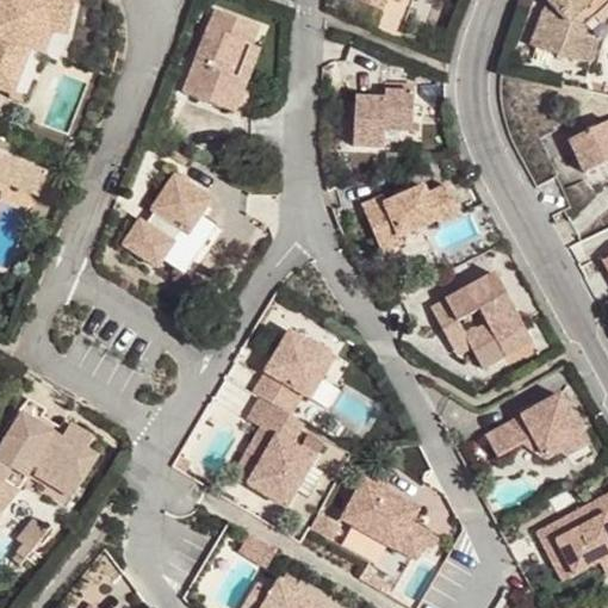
[(0,0),(0,87),(11,91),(30,42),(31,43),(47,13),(70,24),(73,0),(0,0)]
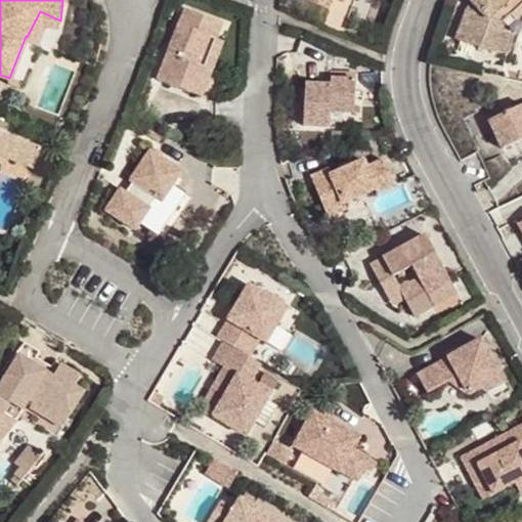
[(329,0),(327,7),(347,15),(352,0),(329,0)]
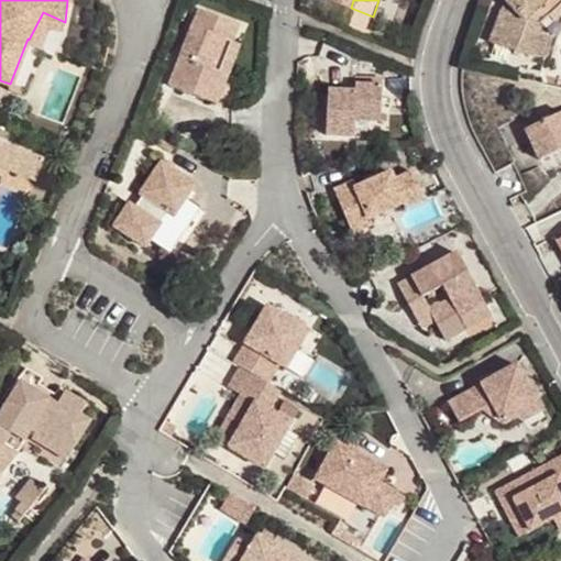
[(505,0),(506,1),(509,4),(504,10),(499,9),(488,40),(488,41),(526,54),(523,68),(543,73),(545,57),(550,58),(557,31),(560,20),(560,0),(505,0)]
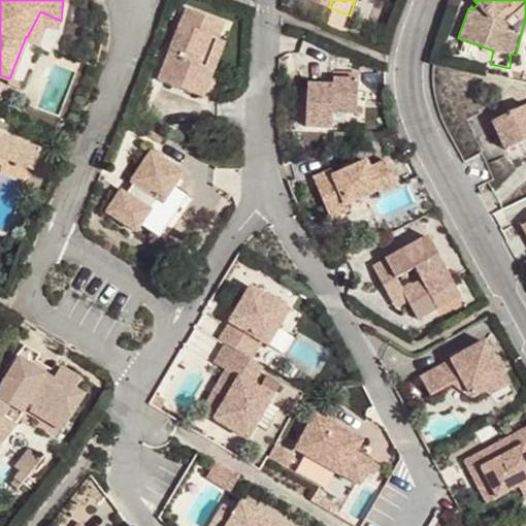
[(216,38),(222,22),(185,7),(156,78),(193,93),(216,38)]
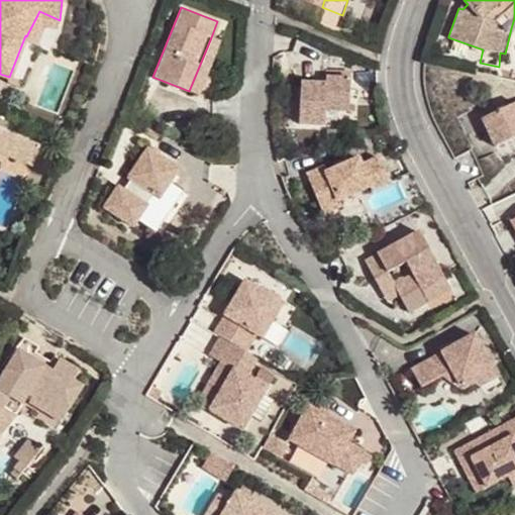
[(48,47),(60,28),(60,20),(39,11),(26,36),(48,47)]
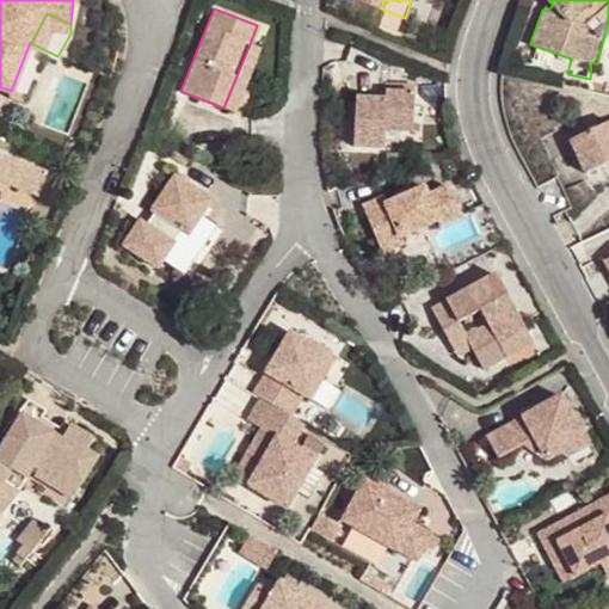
[(223,108),(233,111),(258,47),(250,44),(223,108)]
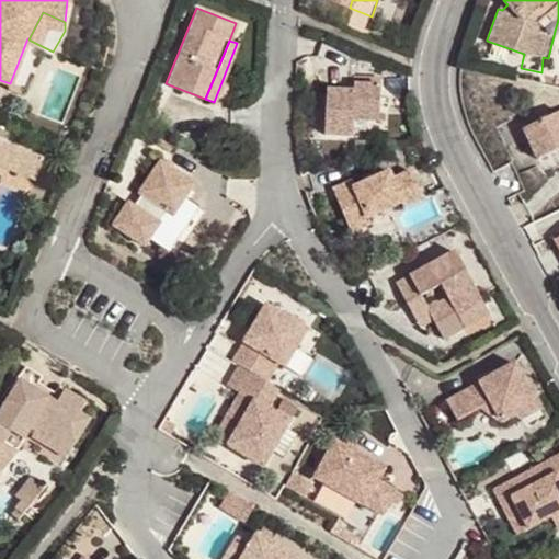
[(377,118),(379,83),(352,82),(352,89),(324,88),(322,133),(351,134),(352,117),(377,118)]
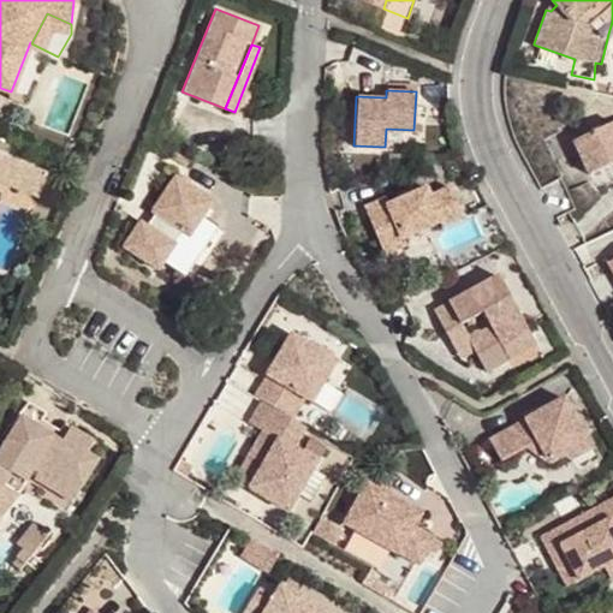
[(588,173),(612,161),(612,120),(572,140),(588,173)]
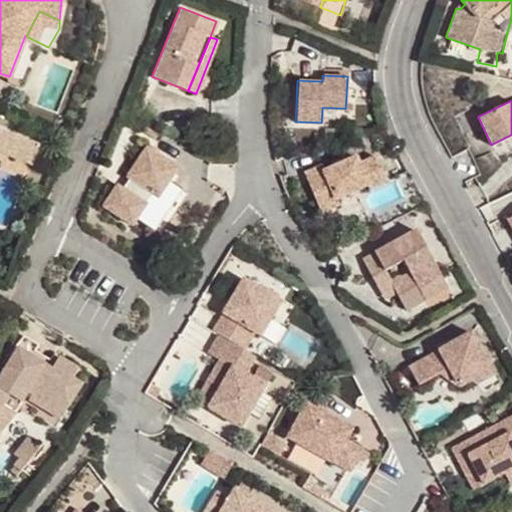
[(30,164),(39,144),(4,130),(0,140),(0,152),(13,157),(30,164)]
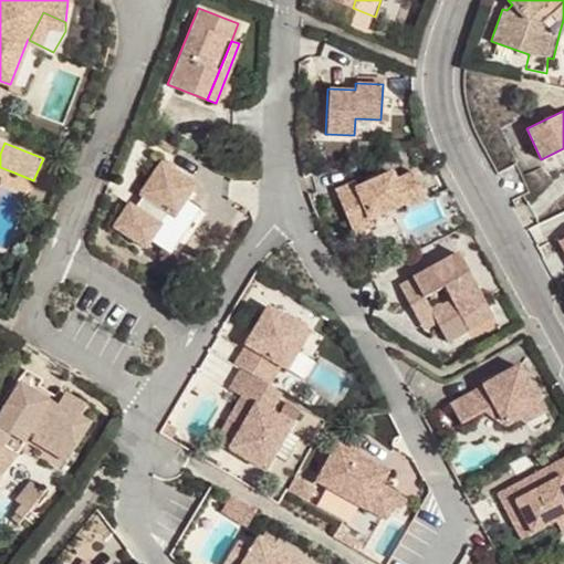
[(184,199),(194,185),(160,163),(139,194),(143,196),(135,208),(128,204),(114,226),(144,246),(148,240),(168,253),(198,208),(184,199)]
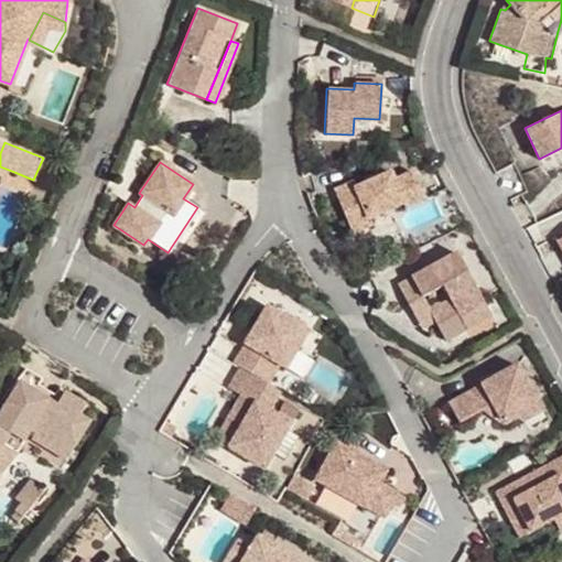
[(422,197),(410,170),(392,177),(389,171),(355,186),(353,180),(333,188),(352,231),(371,223),(370,220),(368,216),(401,202),(403,206),(422,197)]
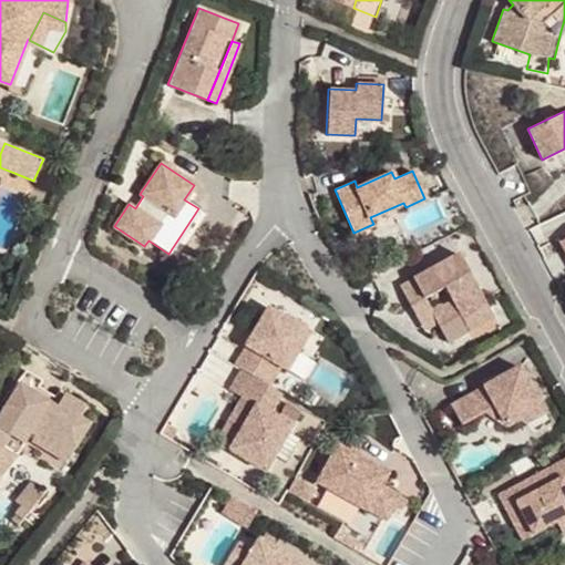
[(27,196),(33,181),(14,173),(8,189),(27,196)]
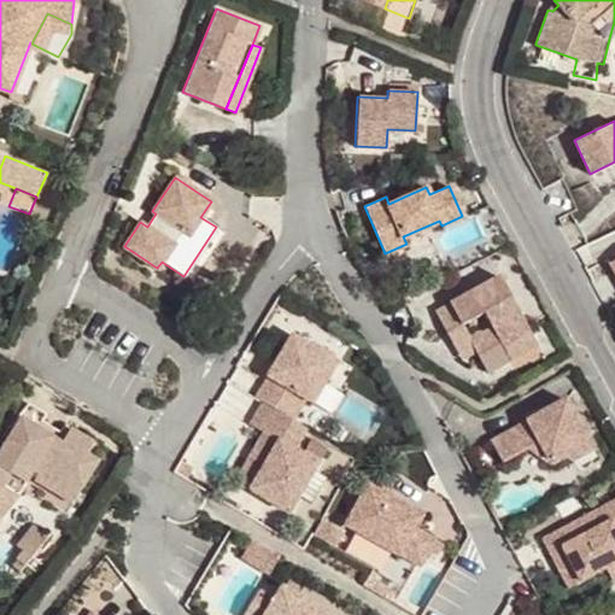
[(441,226),(439,221),(403,236),(405,241),(441,226)]
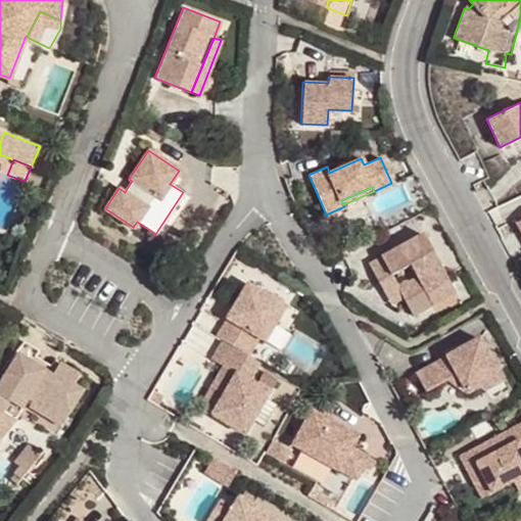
[(428,296),(451,285),(422,233),(368,262),(384,292),(390,288),(396,299),(403,296),(412,315),(432,304),(428,296)]
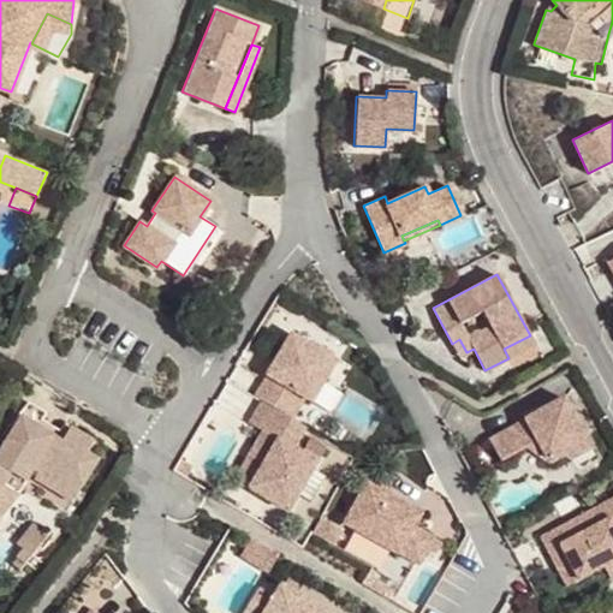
[(310,402),(335,359),(290,333),(283,346),(286,349),(280,358),(277,356),(253,394),(260,399),(291,417),(303,397),(310,402)]
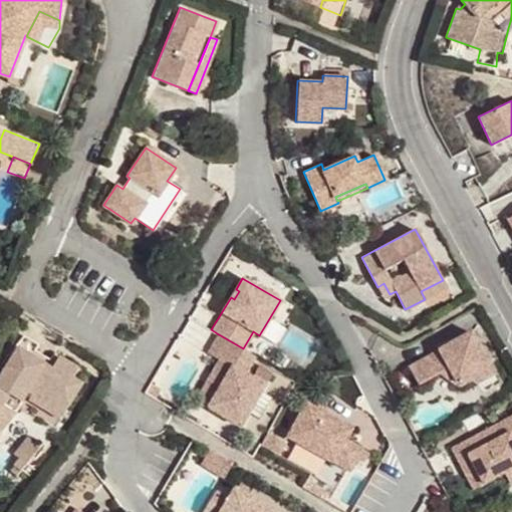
[(447,287),(443,280),(421,291),(425,299),(447,287)]
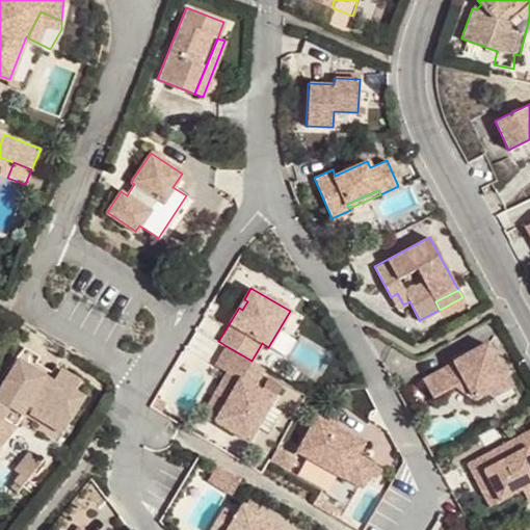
[(397,309),(403,305),(397,293),(391,297),(397,309)]
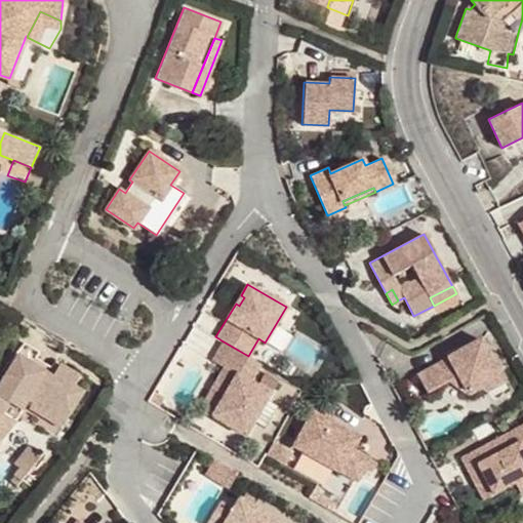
[(239,306),(244,297),(241,295),(236,304),(239,306)]
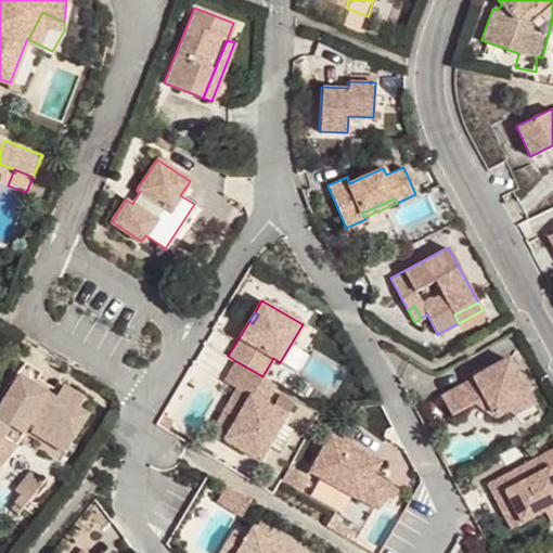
[(513,367),(508,357),(487,369),(491,378),(513,367)]
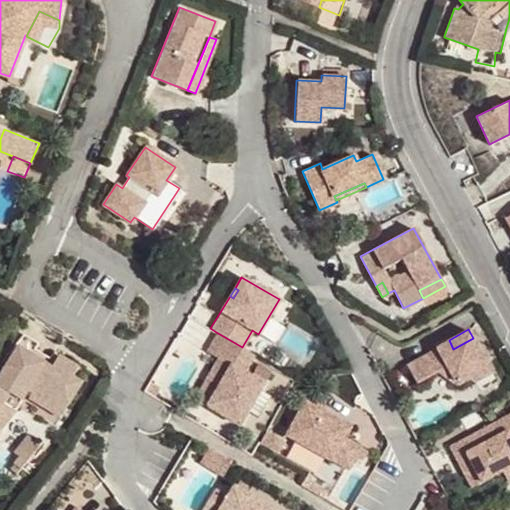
[(238,424),(263,383),(243,371),(253,354),(242,347),(216,332),(206,350),(217,357),(209,371),(222,379),(218,385),(206,404),(238,424)]
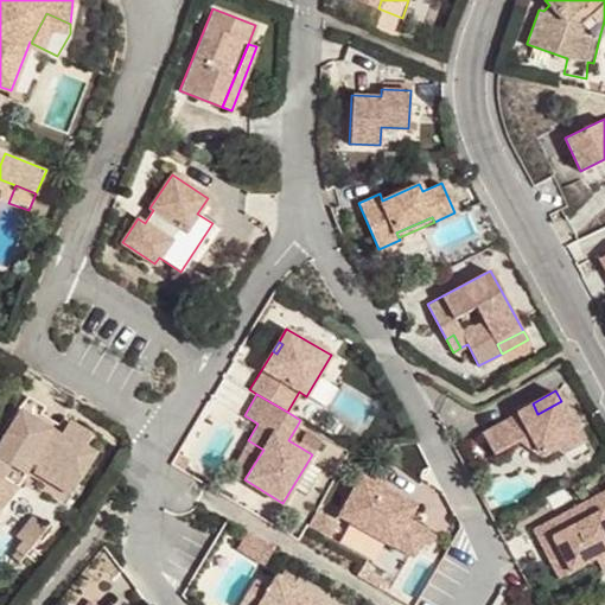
[(86,445),(91,433),(69,420),(59,434),(53,430),(57,422),(21,401),(0,427),(0,430),(6,432),(0,441),(0,505),(20,482),(32,462),(37,465),(32,471),(50,482),(59,466),(80,478),(96,451),(86,445)]
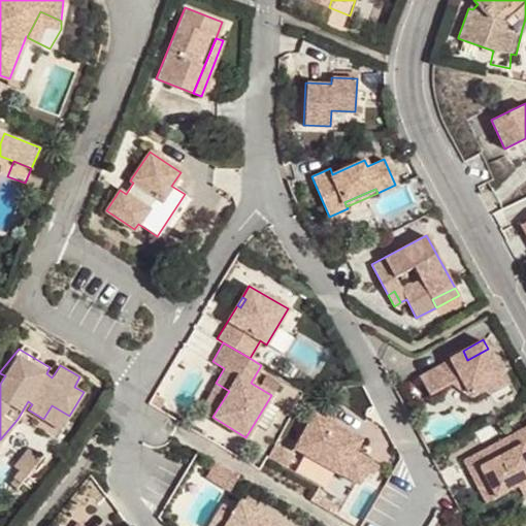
[(488,393),(506,383),(488,349),(467,360),(463,351),(418,375),(428,394),(450,382),(469,396),(483,390),(488,393)]
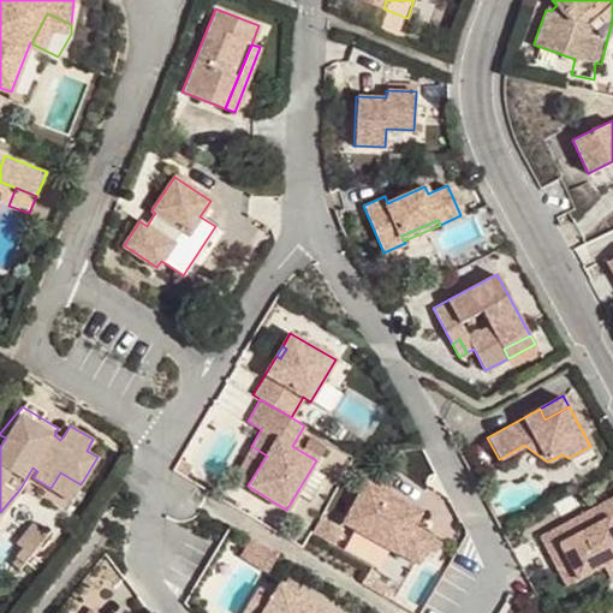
[(262,463),(267,456),(251,446),(247,454),(262,463)]
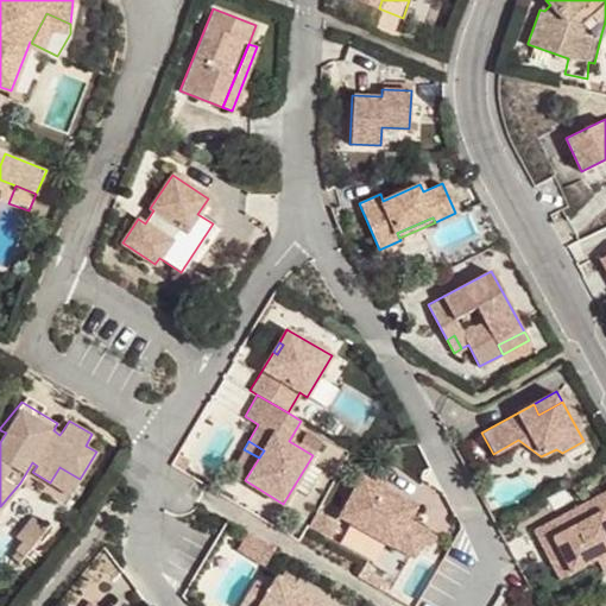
[(188,458),(176,452),(169,464),(181,471),(188,458)]
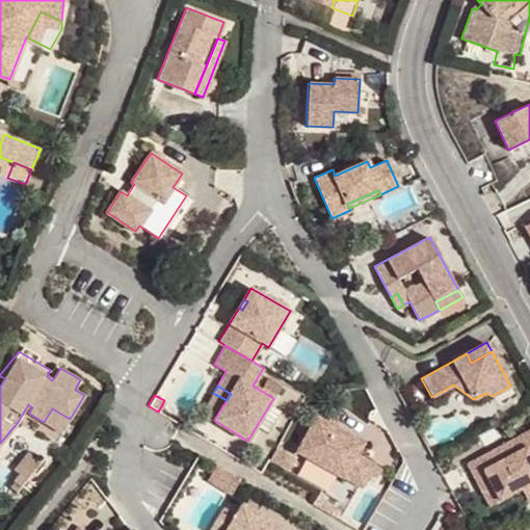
[(61,432),(70,419),(52,408),(44,422),(61,432)]
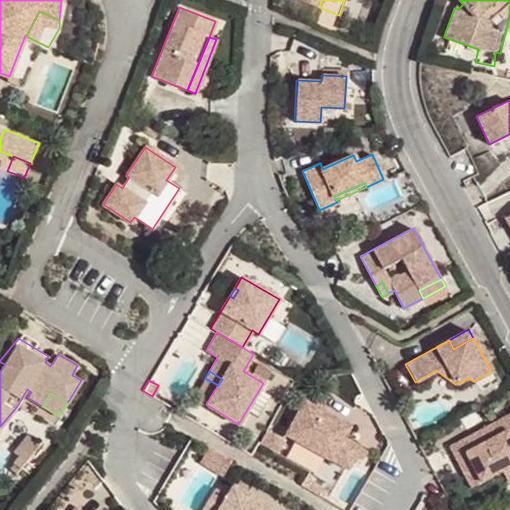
[(330,416),(327,420),(321,416),(324,412),(304,401),(285,434),(330,460),(331,458),(347,467),(359,446),(343,437),(349,427),(330,416)]
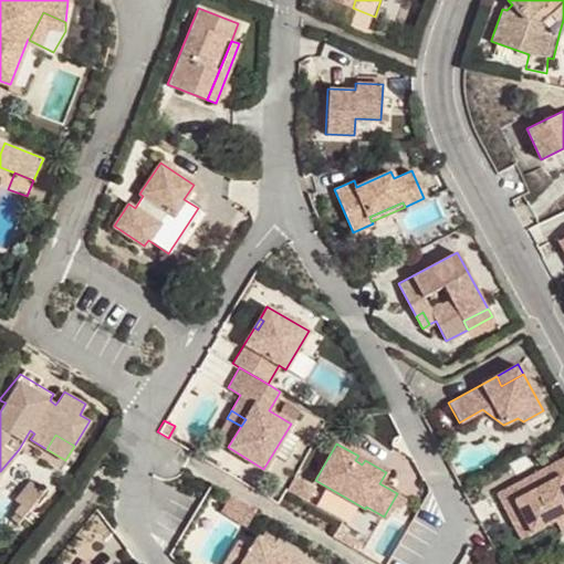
[(563,456),(497,492),(504,508),(517,501),(522,512),(510,518),(521,538),(555,520),(563,514),(563,456)]
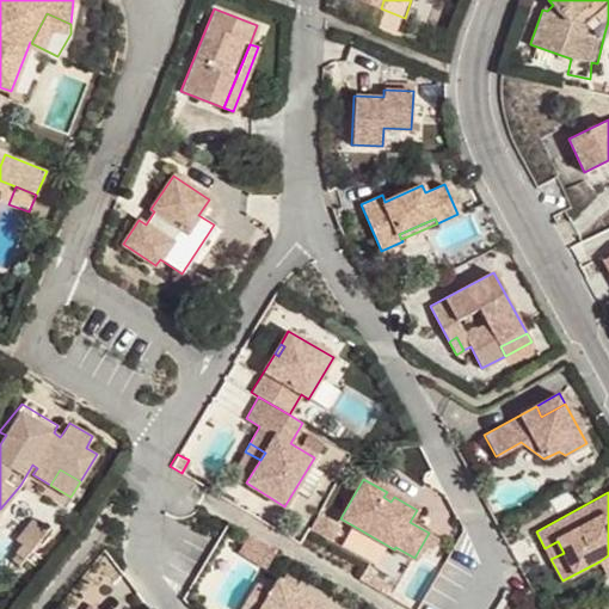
[(35,545),(47,530),(31,518),(14,539),(23,546),(28,540),(35,545)]
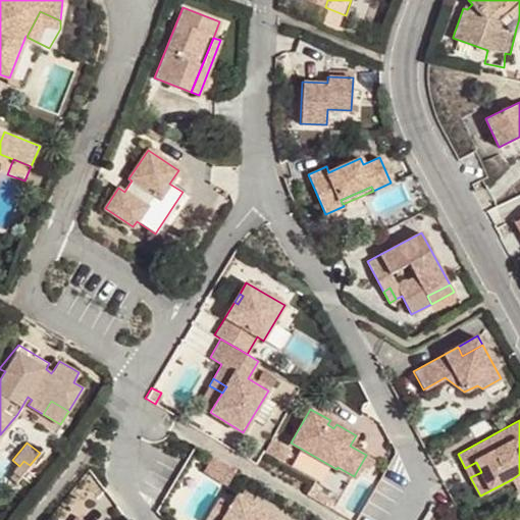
[(213,454),(205,468),(227,481),(237,467),(213,454)]
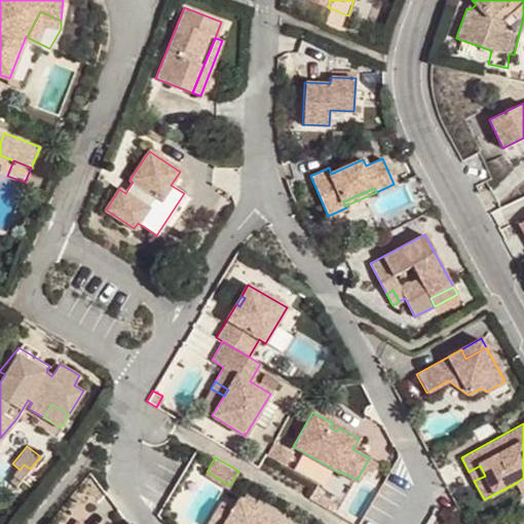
[(20,482),(30,469),(24,464),(20,470),(13,477),(20,482)]
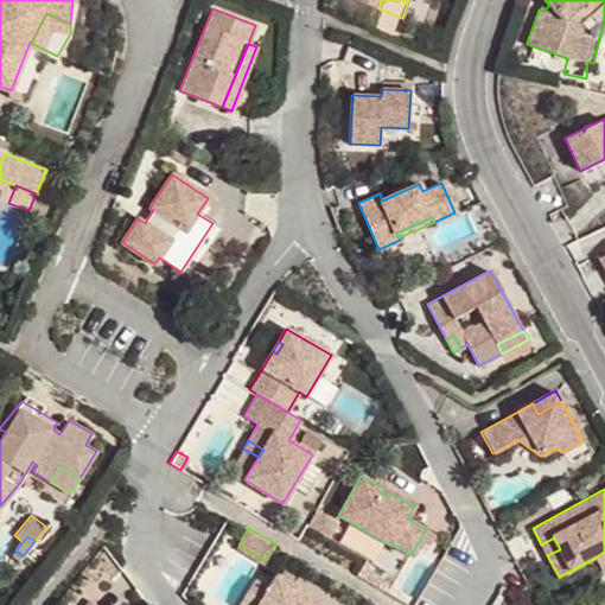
[(547,555),(560,549),(554,537),(541,545),(547,555)]
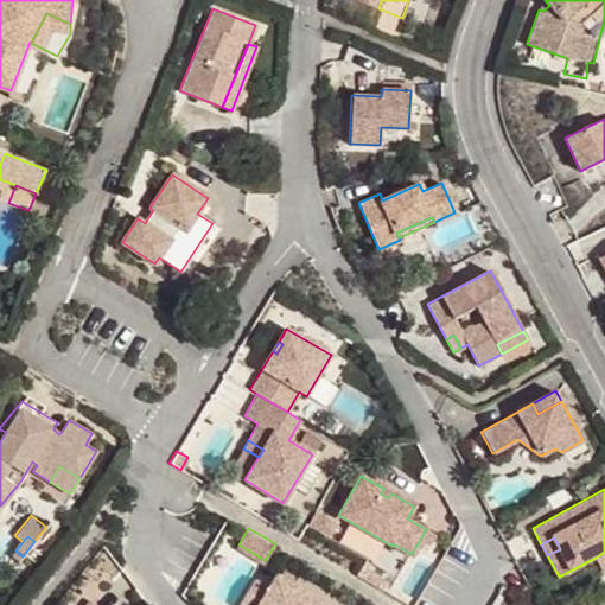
[(324,604),(275,575),(268,588),(253,580),(237,604),(324,604)]
